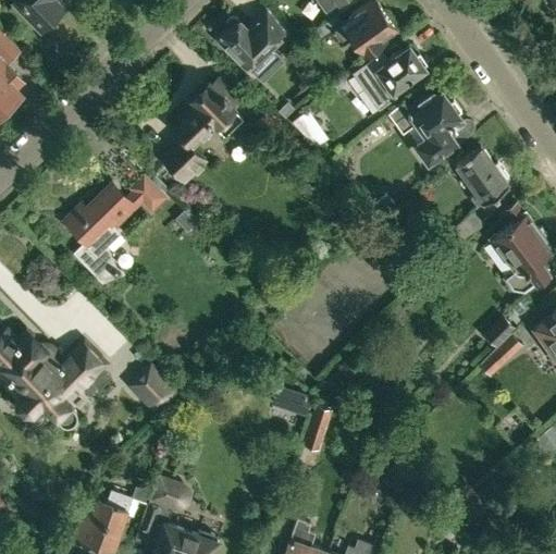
[(59,0),(14,0),(14,1),(42,31),(47,26),(51,27),(62,17),(61,13),(65,9),(58,1),(59,0)]
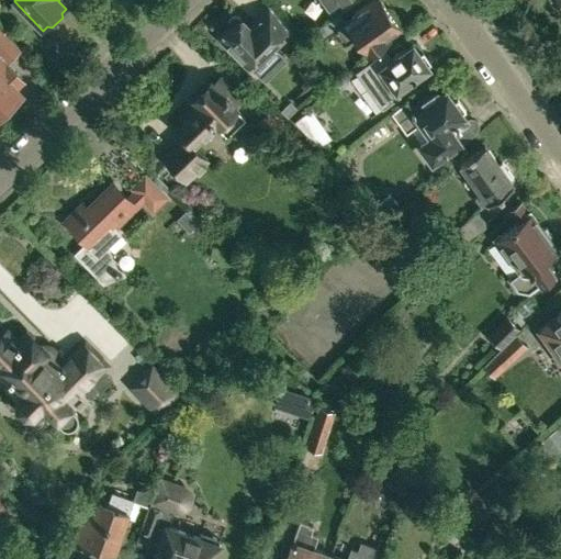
[(317,0),(318,1),(332,21),(339,15),(336,11),(350,0),(317,0)]
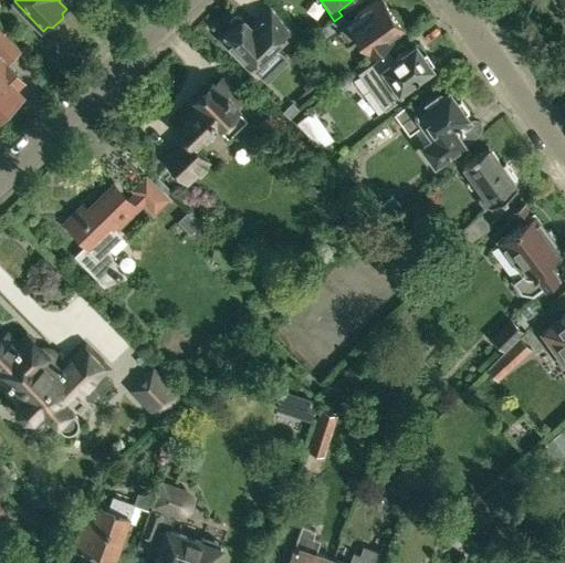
[(396,13),(393,13),(383,0),(349,24),(343,16),(342,16),(334,21),(321,31),(327,41),(339,33),(351,48),(361,41),(374,59),(394,44),(390,40),(405,30),(403,27),(404,23),(396,13)]
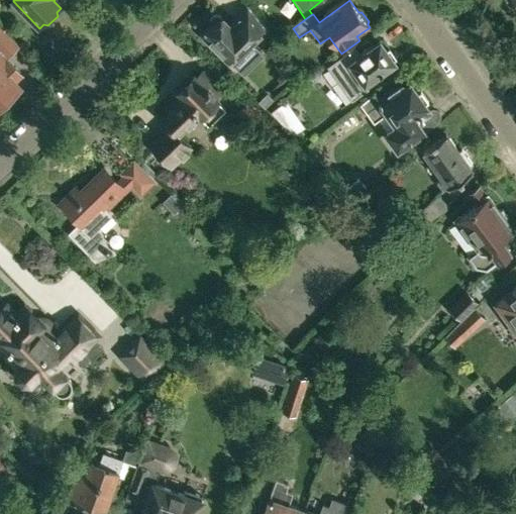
[(202,38),(216,53),(222,58),(223,57),(231,64),(244,52),(247,56),(256,46),(252,43),(265,31),(248,10),(230,27),(221,18),(219,17),(218,17),(216,17),(215,17),(213,18),(212,19),(211,20),(211,22),(211,23),(211,24),(211,25),(211,26),(212,28),(202,38)]
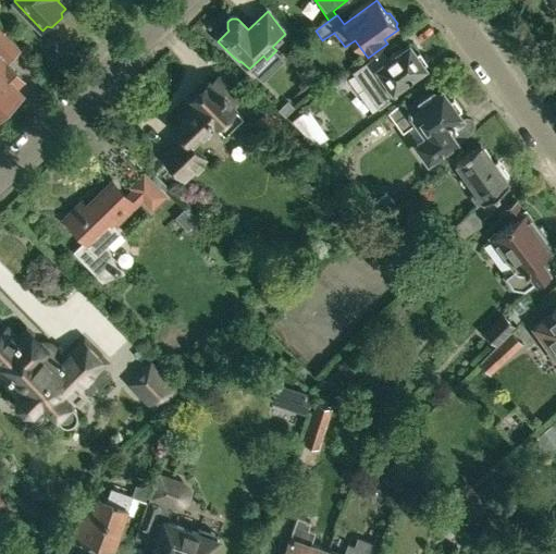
[(303,41),(293,48),(299,58),(308,51),(303,41)]
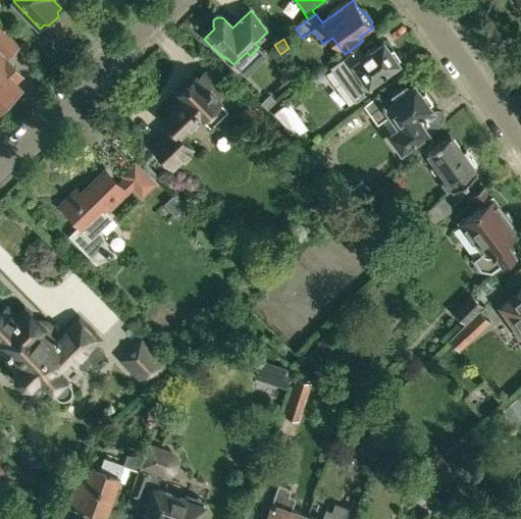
[(370,87),(383,78),(400,65),(398,63),(401,61),(394,52),(392,53),(384,44),(366,57),(359,49),(331,69),(356,104),(373,92),(370,87)]
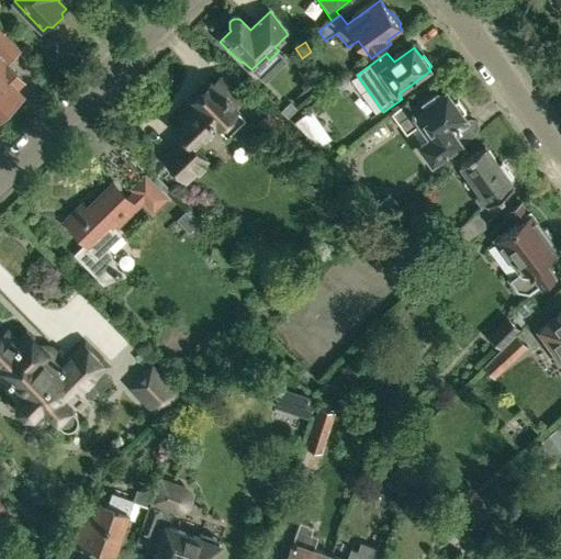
[(23,80),(8,65),(7,66),(0,58),(0,120),(1,121),(8,114),(8,109),(9,108),(9,107),(22,94),(15,87),(23,80)]
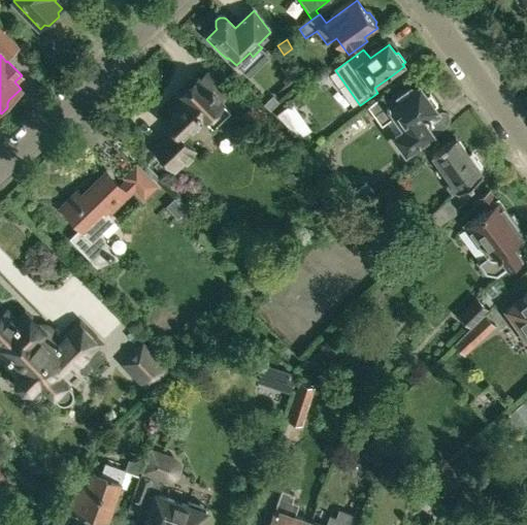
[(228,96),(219,87),(208,75),(201,83),(199,79),(182,97),(183,98),(169,110),(174,116),(167,123),(174,130),(154,150),(175,172),(195,154),(182,139),(183,138),(203,119),(213,130),(231,113),(221,102),(228,96)]
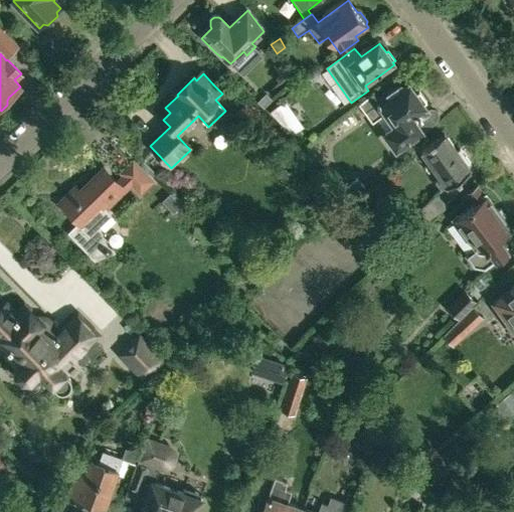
[(422,133),(415,124),(430,114),(423,106),(427,103),(420,93),(416,96),(406,80),(378,102),(373,95),(361,107),(374,125),(387,115),(396,128),(386,136),(396,151),(422,133)]
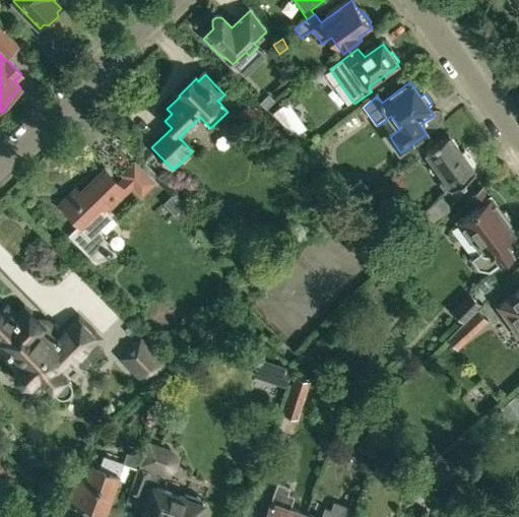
[(269,100),(262,107),(267,113),(275,106),(269,100)]
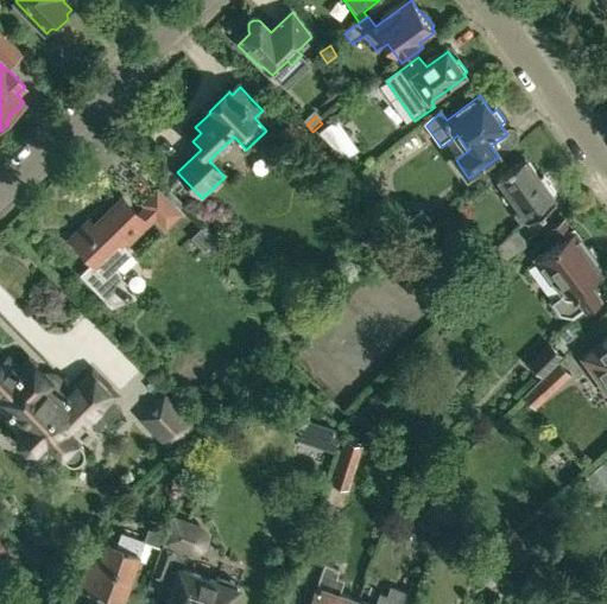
[(295,157),(314,138),(296,120),(277,138),(295,157)]
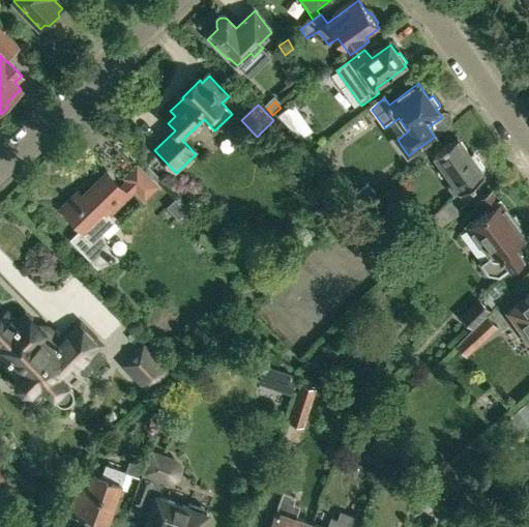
[(294,106),(277,117),(301,142),(314,133),(294,106)]
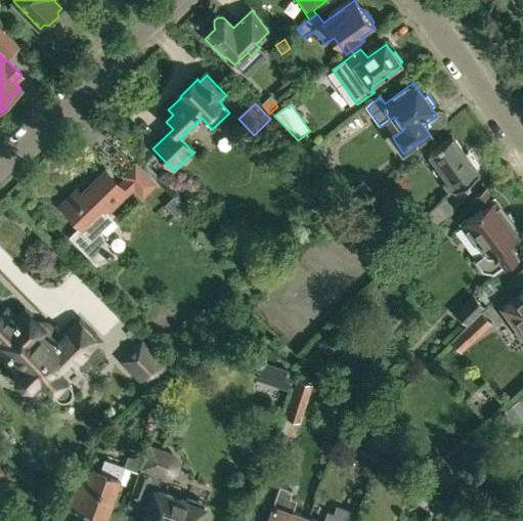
[(471,183),(470,182),(480,175),(477,171),(480,169),(470,154),(467,157),(453,138),(444,145),(443,143),(439,146),(440,147),(430,155),(449,182),(443,186),(449,197),(466,184),(468,186),(471,183)]
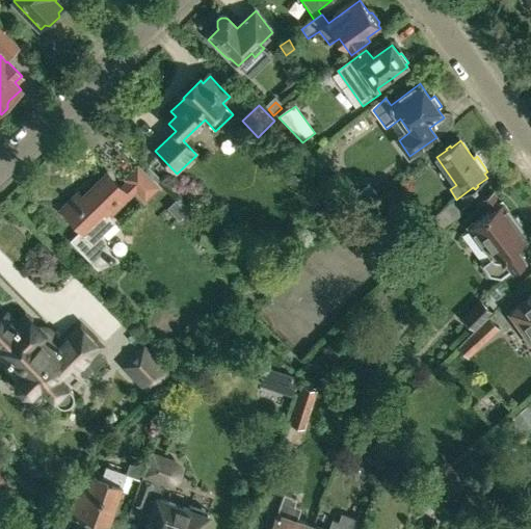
[(105,249),(99,237),(113,223),(109,218),(137,191),(147,200),(157,189),(138,169),(127,181),(130,184),(123,191),(108,176),(83,201),(79,196),(63,211),(83,232),(73,242),(99,270),(116,262),(116,260),(111,257),(109,253),(105,249)]
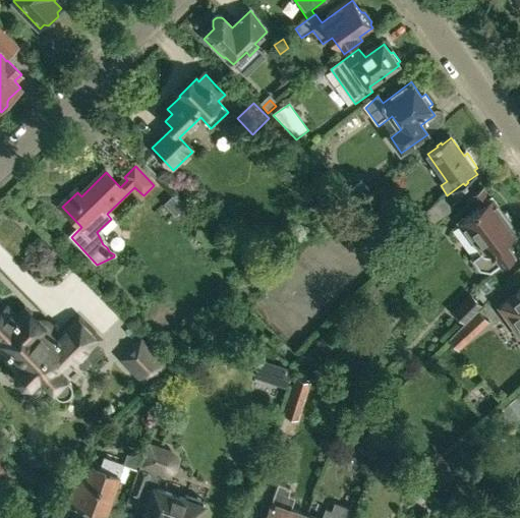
[(501,265),(503,268),(517,256),(507,243),(518,234),(510,223),(513,221),(508,214),(504,216),(493,199),(492,200),(484,189),(474,197),(481,208),(461,223),(482,252),(473,260),(479,268),(492,272),(501,265)]
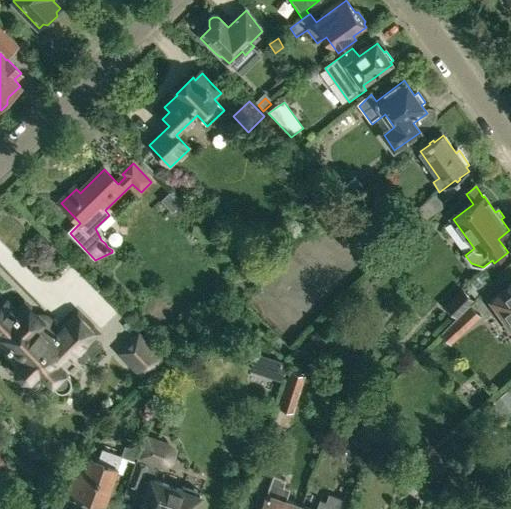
[(176,212),(182,206),(170,194),(169,195),(162,202),(173,214),(176,212)]
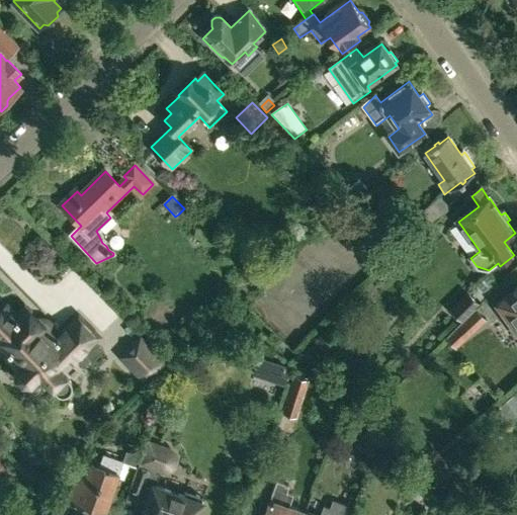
[(439,198),(421,216),(433,227),(450,209),(439,198)]
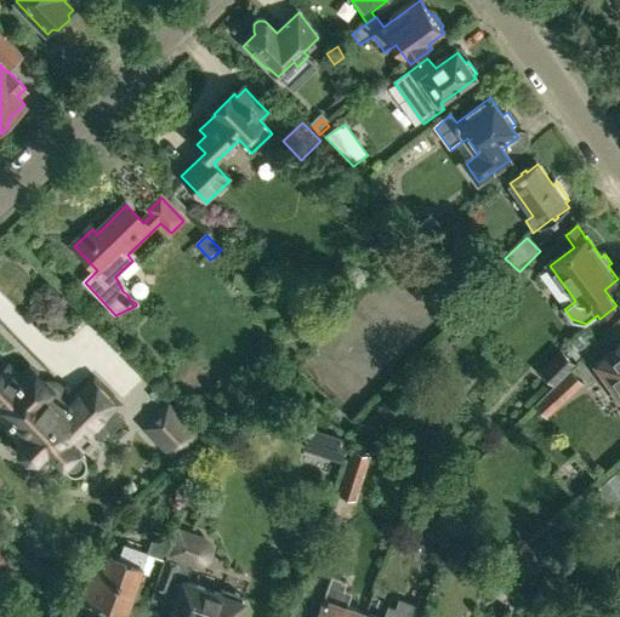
[(619,347),(597,364),(619,395),(619,347)]
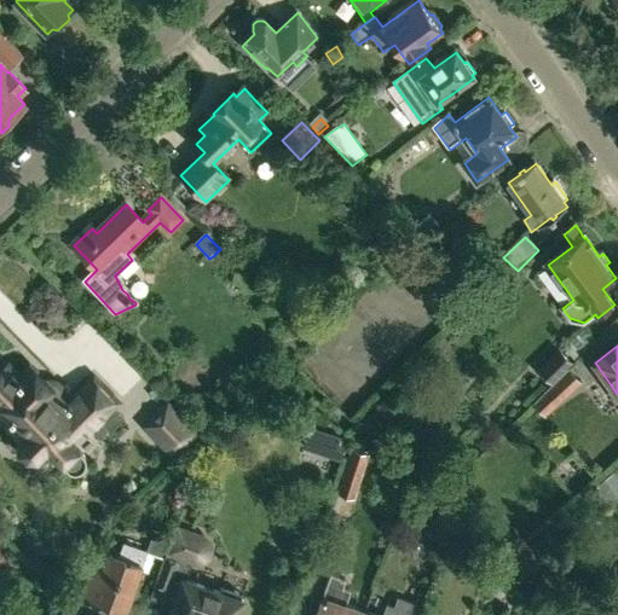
[(554,384),(575,364),(561,350),(539,370),(554,384)]
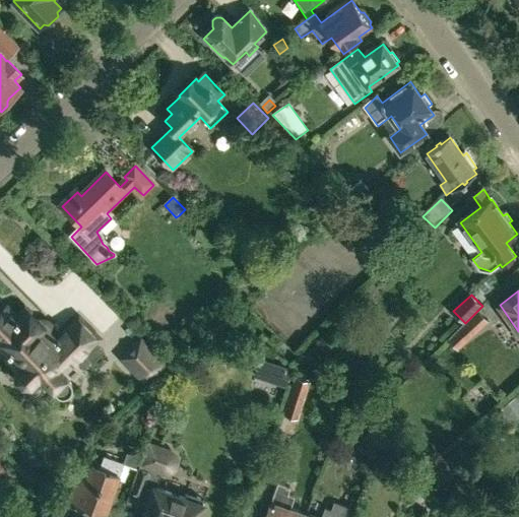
[(0,341),(1,341),(10,351),(9,352),(12,354),(14,353),(25,365),(13,377),(27,392),(40,380),(58,398),(63,400),(68,399),(72,395),(73,390),(70,385),(56,371),(66,361),(70,365),(75,365),(83,357),(92,366),(105,354),(95,344),(100,340),(79,320),(59,339),(52,332),(53,325),(39,323),(26,311),(17,319),(7,309),(0,316),(0,341)]
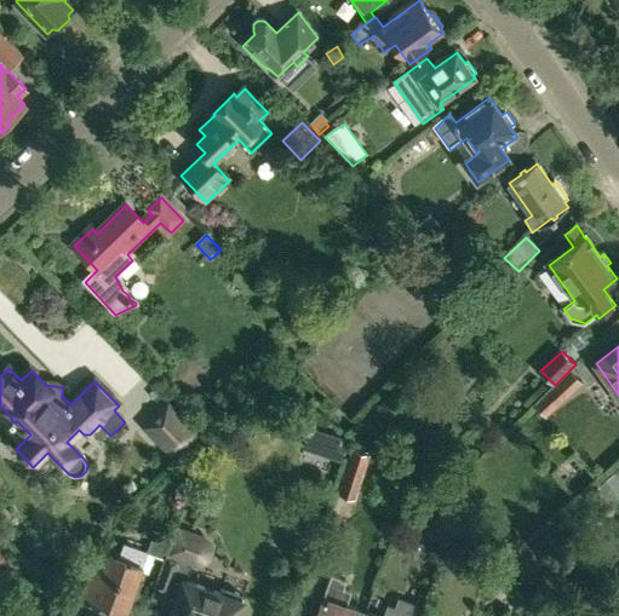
[(579,385),(567,373),(555,385),(546,392),(559,404),(579,385)]
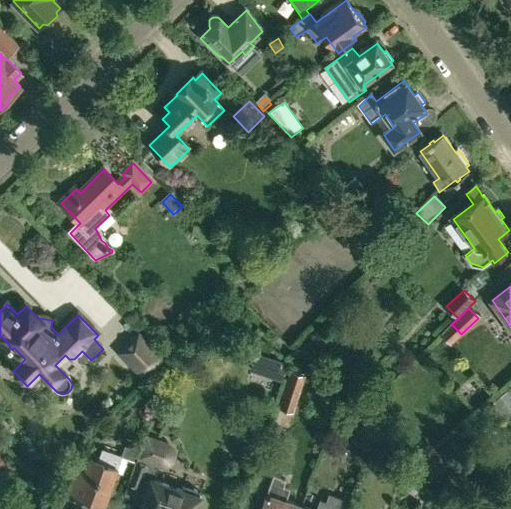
[(143,341),(125,359),(148,382),(166,364),(143,341)]
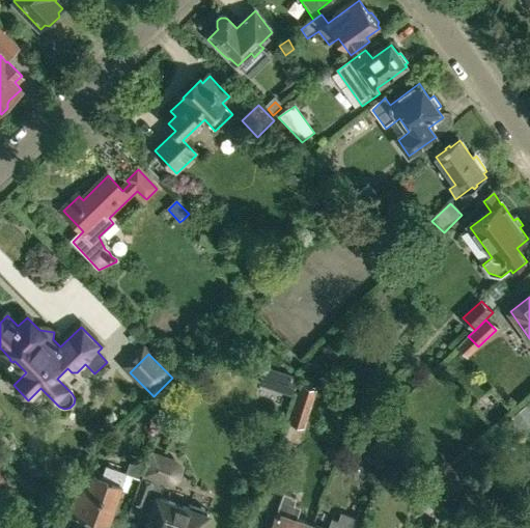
[(297,380),(276,373),(271,389),(291,395),(297,380)]
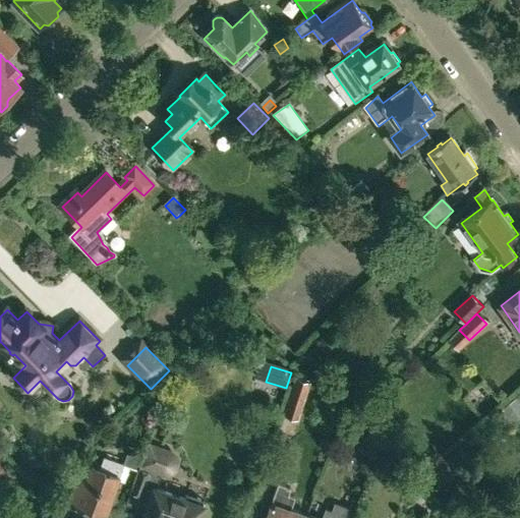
[(297,382),(285,418),(299,423),(311,387),(297,382)]
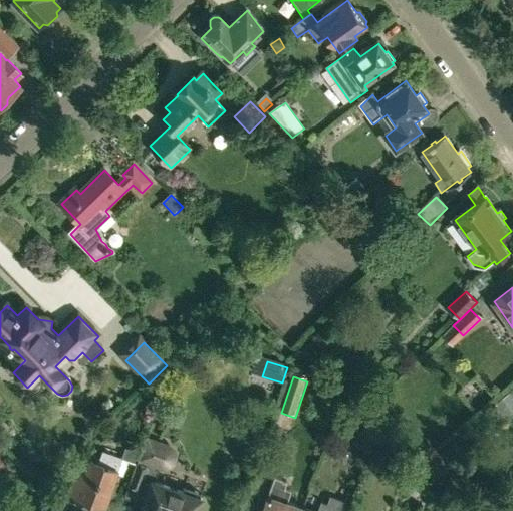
[(512,393),(493,406),(501,416),(512,407),(512,393)]
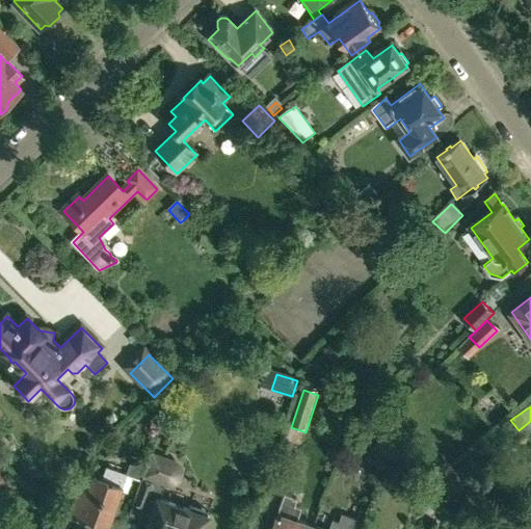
[(205,528),(206,525),(188,519),(190,511),(159,500),(164,487),(160,486),(161,482),(166,484),(169,484),(170,484),(173,484),(174,484),(175,483),(176,482),(177,481),(178,480),(179,478),(180,476),(180,475),(180,474),(179,473),(179,472),(179,471),(178,470),(177,468),(176,467),(175,466),(173,466),(150,457),(145,469),(141,483),(129,517),(149,524),(147,528),(205,528)]
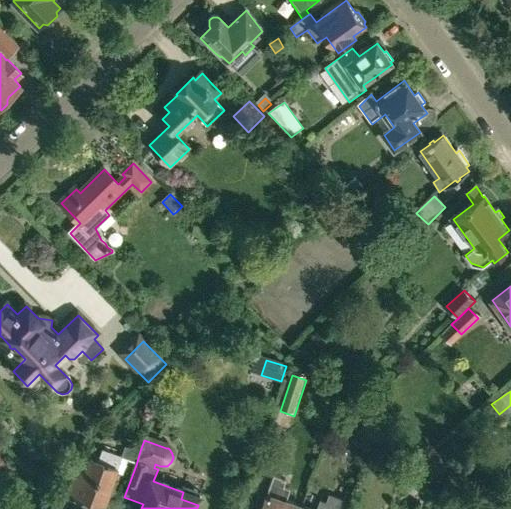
[(105,507),(112,487),(121,460),(136,465),(140,451),(126,446),(122,457),(104,450),(99,463),(90,459),(85,474),(77,471),(69,494),(105,507)]
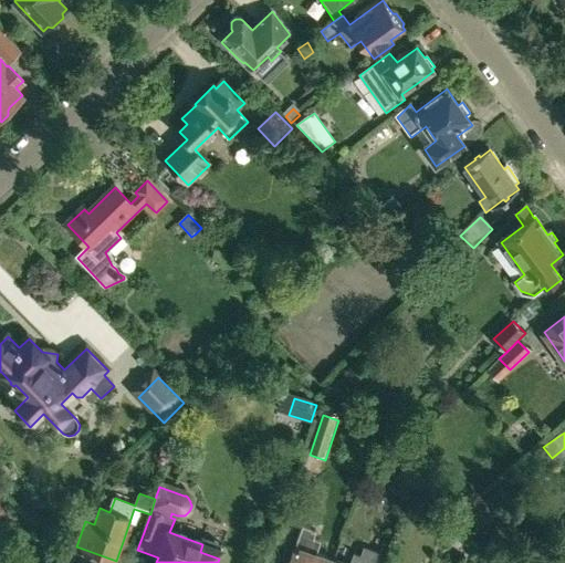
[(324,543),(313,540),(316,531),(304,527),(296,549),(295,548),(289,562),(335,562),(320,556),(324,543)]
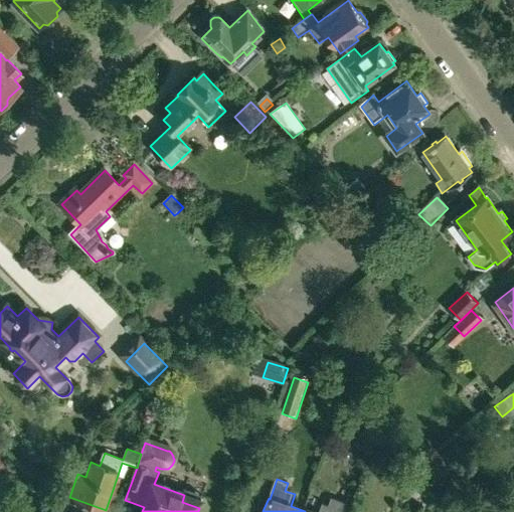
[(343,511),(346,504),(332,499),(329,506),(324,504),(321,511),(305,511),(343,511)]
